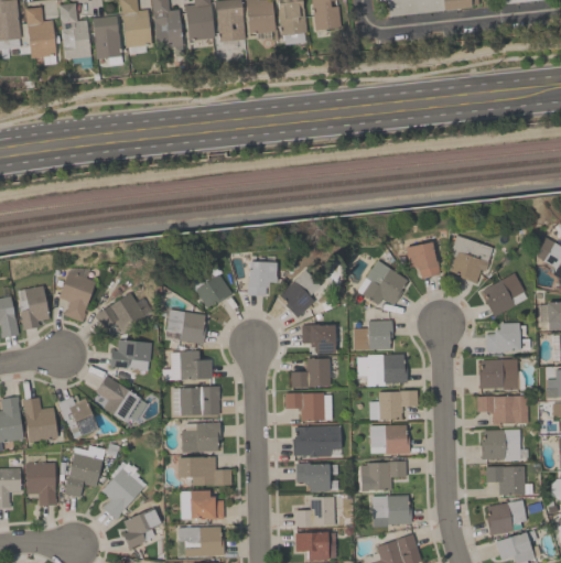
[(0,0),(17,0),(21,38),(0,40),(0,0)]
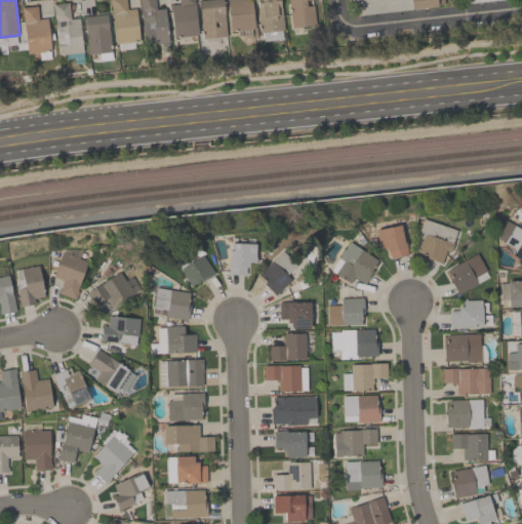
[(137,9),(141,42),(117,44),(112,0),(127,0),(129,10),(137,9)]
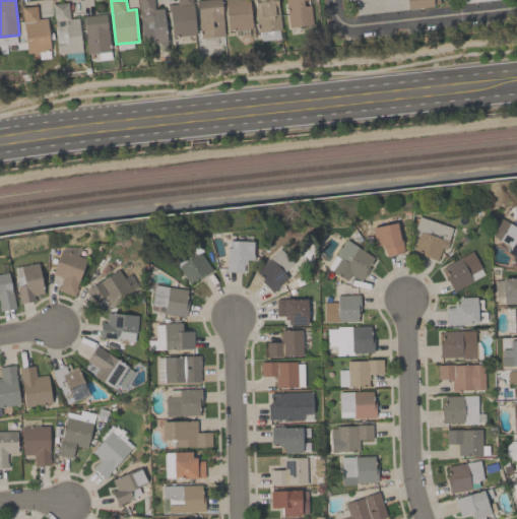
[(139,0),(154,0),(156,9),(165,8),(169,43),(144,45),(139,0)]
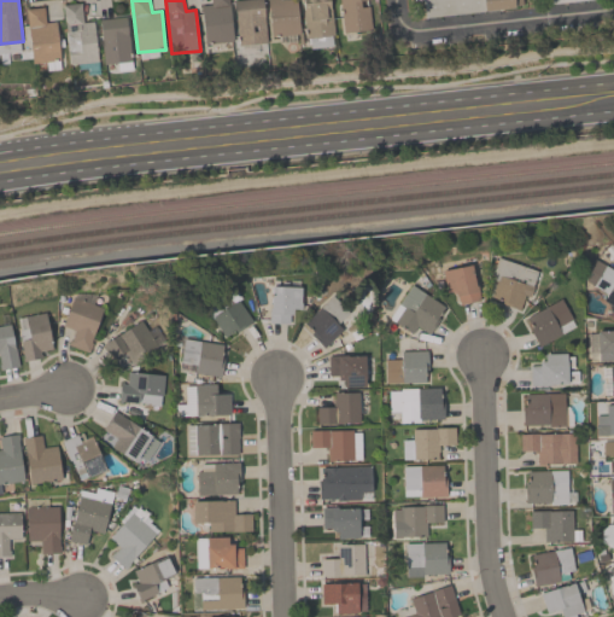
[(208,45),(203,6),(214,5),(212,0),(231,0),(235,41),(208,45)]
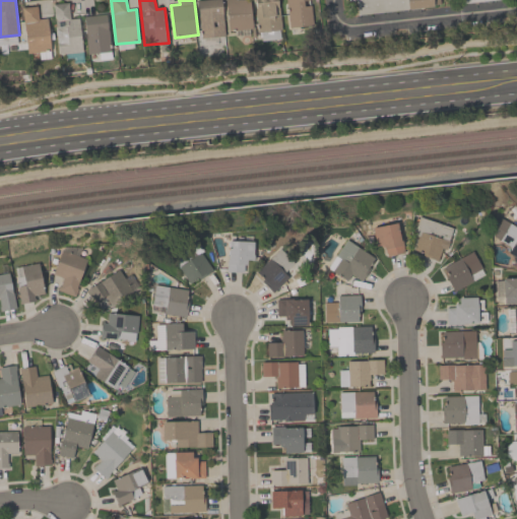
[(198,1),(210,0),(222,0),(227,37),(203,39),(198,1)]
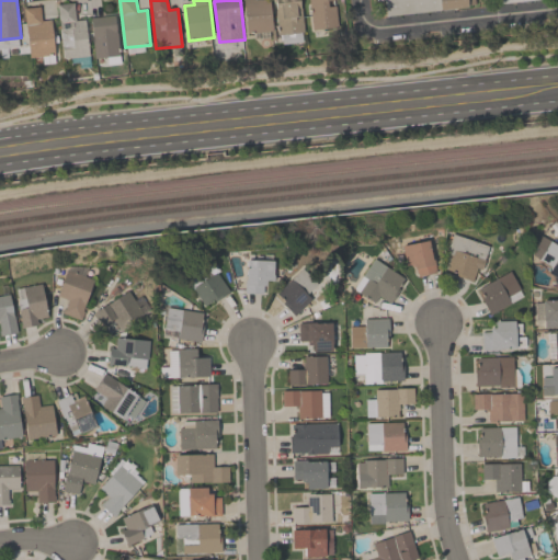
[(270,0),(274,31),(249,34),(245,0),(270,0)]
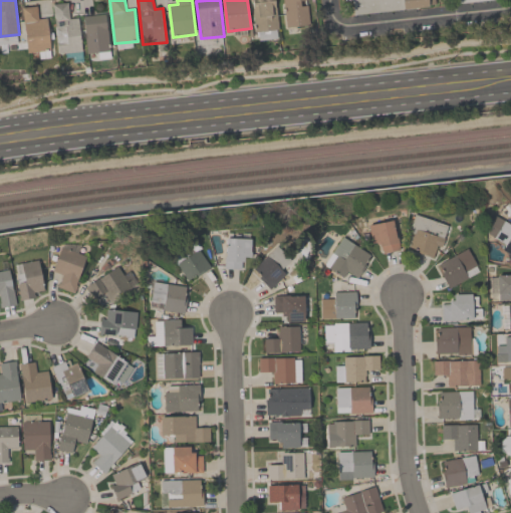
[(253,10),(255,10),(253,0),(275,0),(276,7),(278,7),(280,29),(256,32),(253,10)]
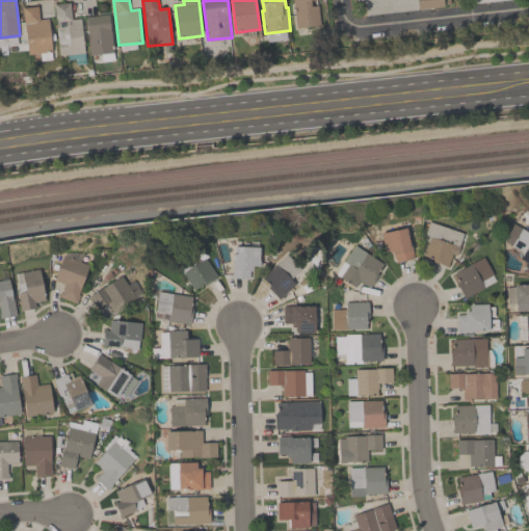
[(297,28),(293,0),(319,0),(312,1),(313,6),(319,6),(321,26),(297,28)]
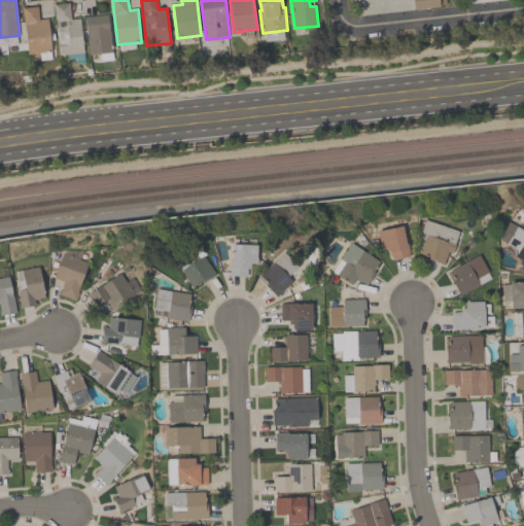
[(447,0),(448,4),(441,5),(441,7),(364,15),(362,0),(447,0)]
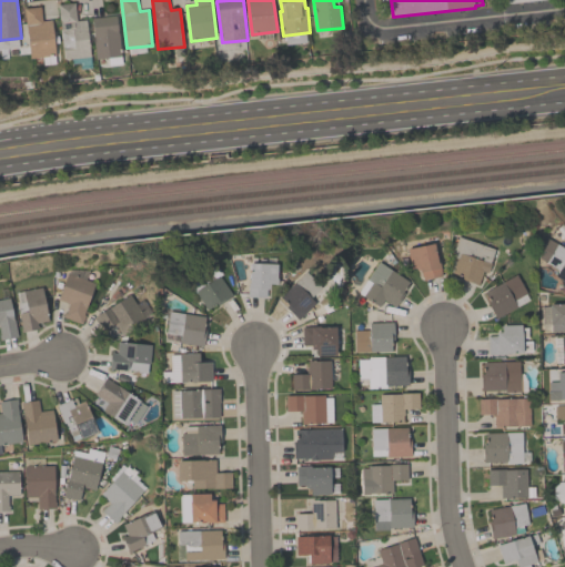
[(66,60),(59,4),(76,2),(78,21),(88,20),(91,57),(66,60)]
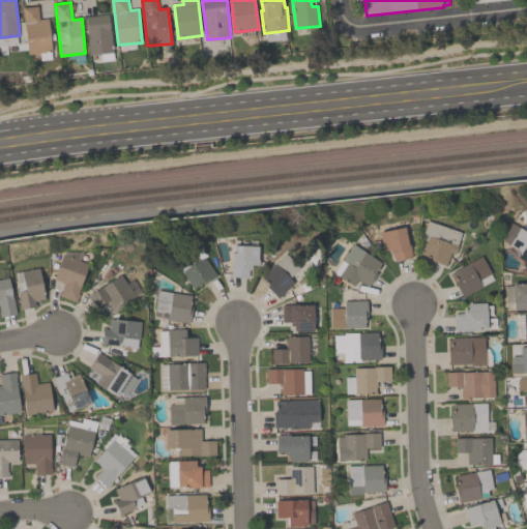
[(29,55),(24,8),(39,6),(40,20),(50,19),(53,52),(29,55)]
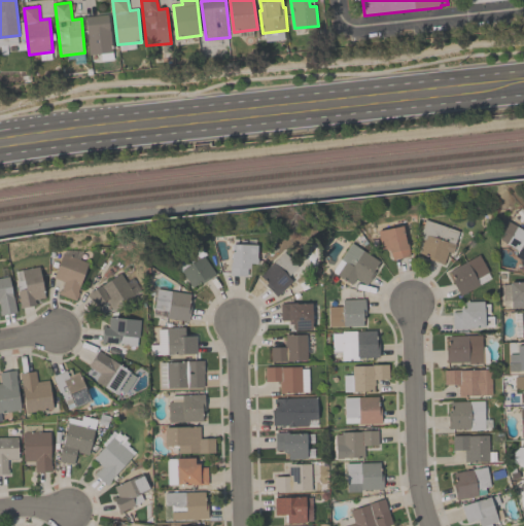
[(109,14),(114,60),(103,61),(102,54),(91,55),(86,18),(109,14)]
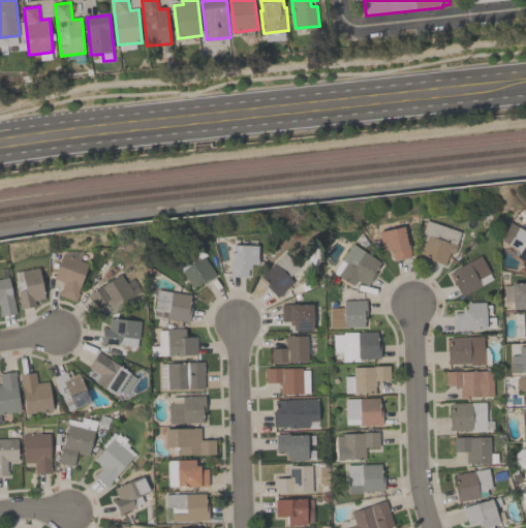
[(422,256),(428,240),(425,239),(426,236),(424,235),(429,220),(462,233),(458,245),(459,246),(456,254),(452,253),(446,266),(422,256)]
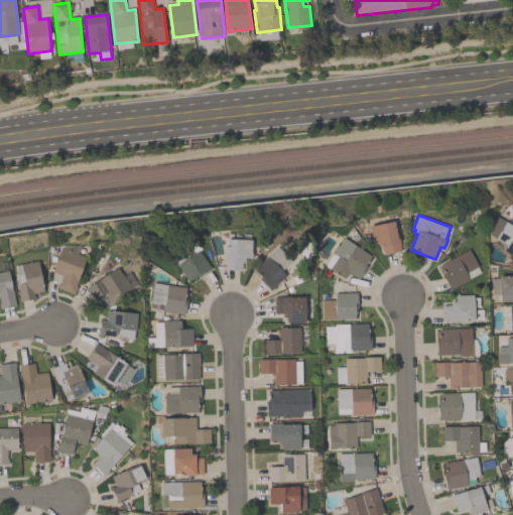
[(512,255),(506,251),(509,246),(491,235),(490,217),(495,215),(512,225),(512,255)]
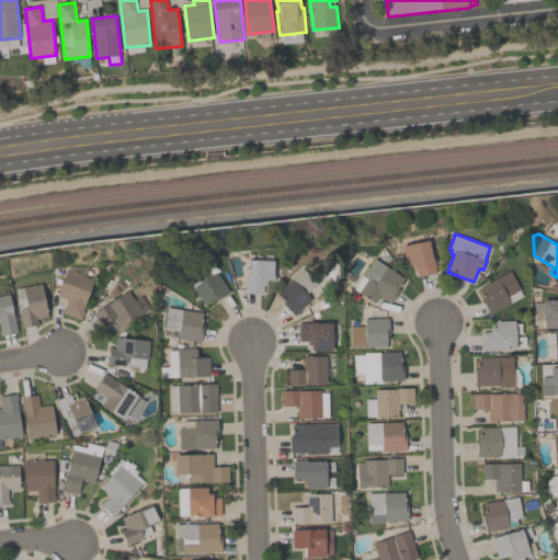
[(412,264),(407,265),(403,246),(430,240),(434,260),(435,260),(437,273),(419,276),(418,269),(416,270),(416,266),(413,266),(412,264)]
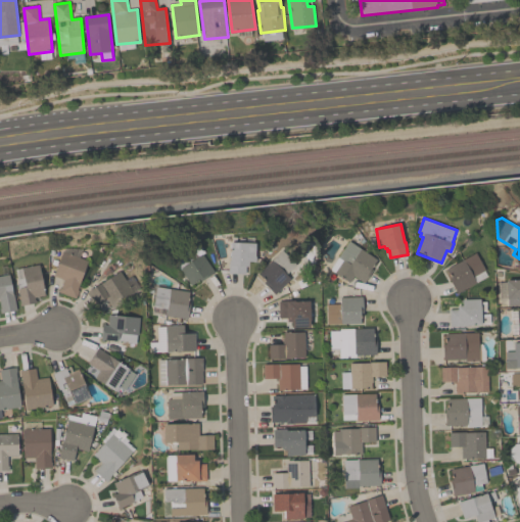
[(349,283),(330,270),(350,241),(378,261),(372,269),(374,270),(365,283),(355,276),(349,283)]
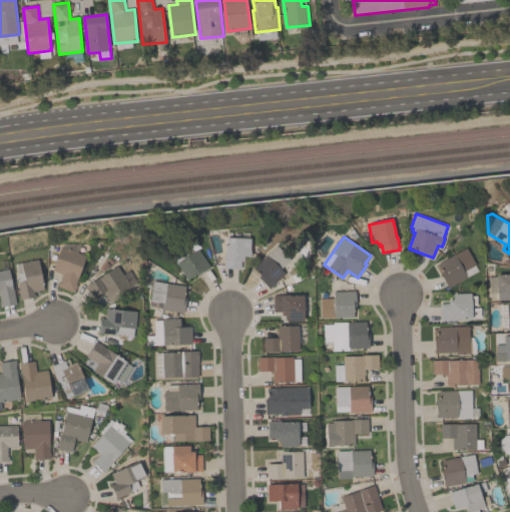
[(252,238),(251,257),(245,257),(245,262),(241,262),(241,269),(224,269),(225,256),(226,256),(227,237),(252,238)]
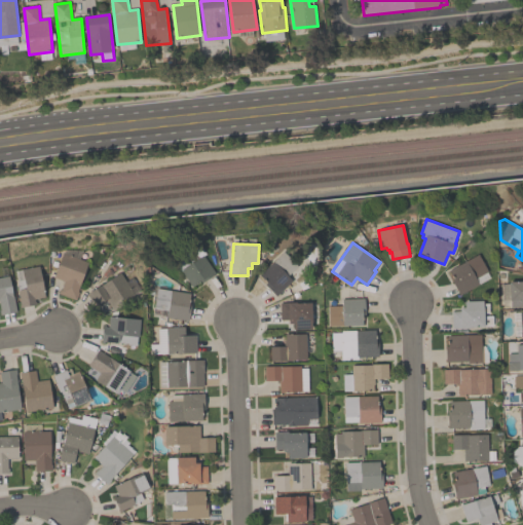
[(260,275),(286,252),(299,266),(289,276),(293,280),(277,296),(266,285),(268,283),(260,275)]
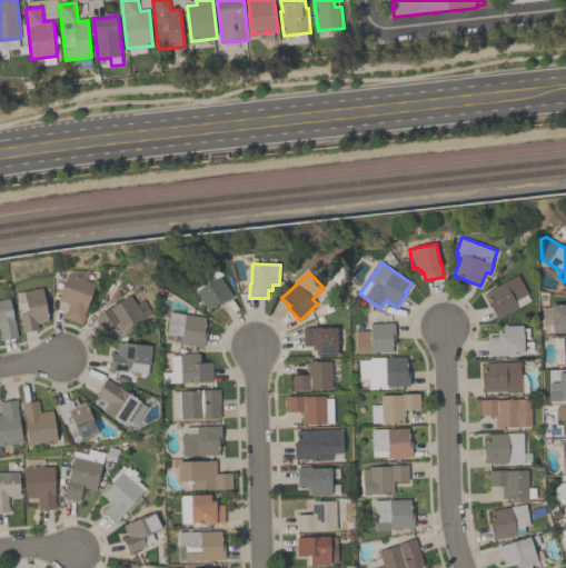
[(69,273),(97,284),(85,316),(87,317),(83,325),(65,318),(66,314),(67,315),(70,305),(60,300),(69,273)]
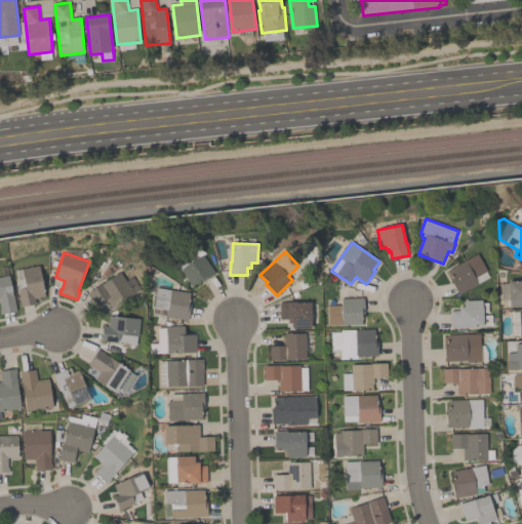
[(452,281),(454,279),(449,271),(478,253),(488,271),(476,278),(479,284),(459,295),(452,281)]
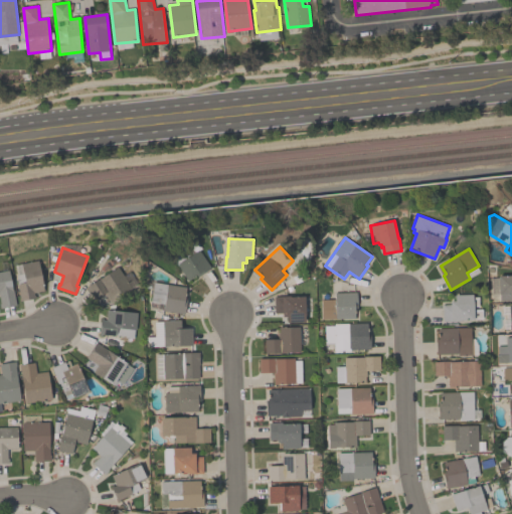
[(212,268),(199,278),(198,275),(189,281),(178,265),(200,249),(212,268)]
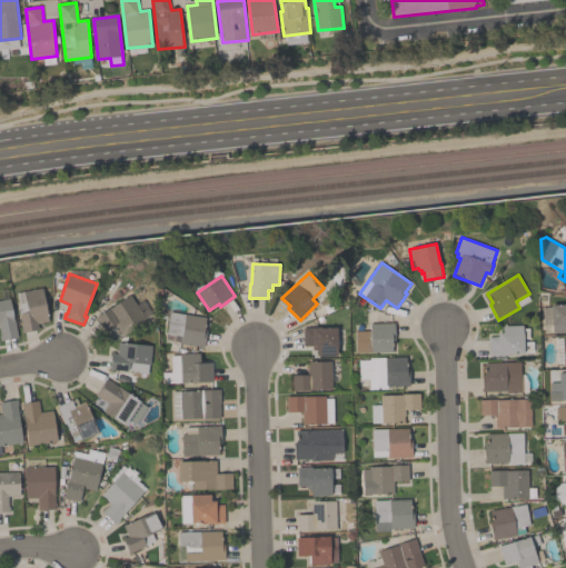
[(25,291),(43,288),(49,321),(39,324),(39,327),(40,327),(41,329),(22,332),(22,330),(23,329),(20,316),(22,316),(20,304),(27,302),(25,291)]
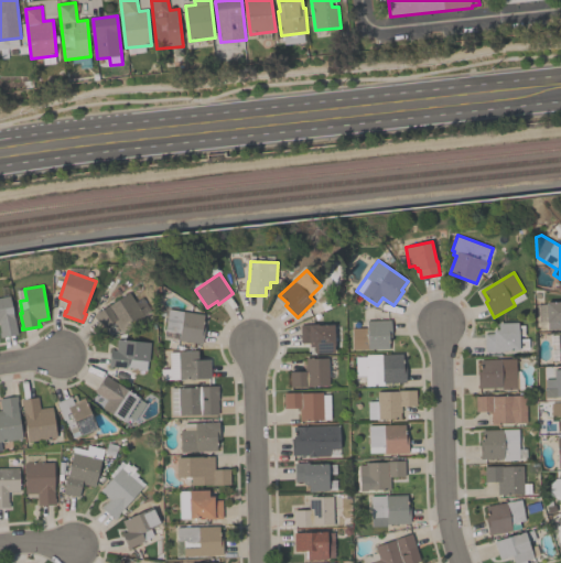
[(123,333),(116,321),(104,328),(96,316),(130,292),(147,316),(123,333)]
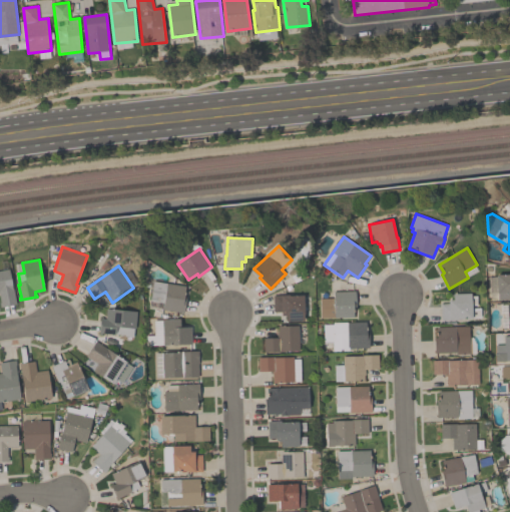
[(0,271),(10,269),(17,301),(18,300),(19,304),(1,308),(0,303),(2,303),(0,293),(0,271)]
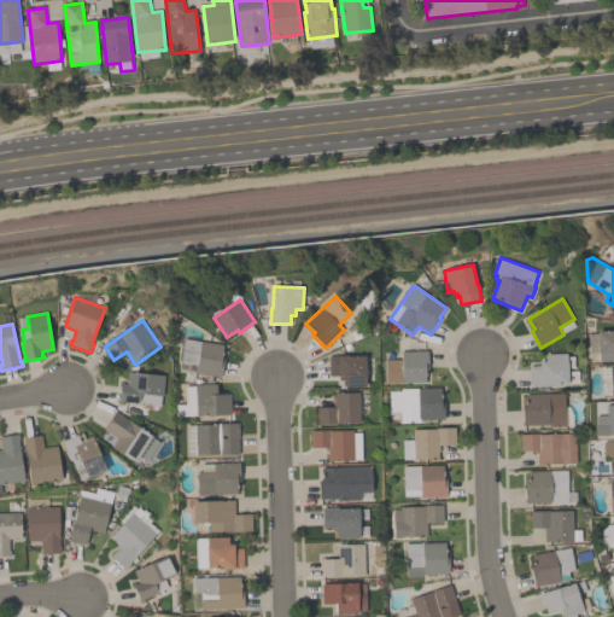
[(613,361),(601,362),(598,331),(613,331),(613,361)]
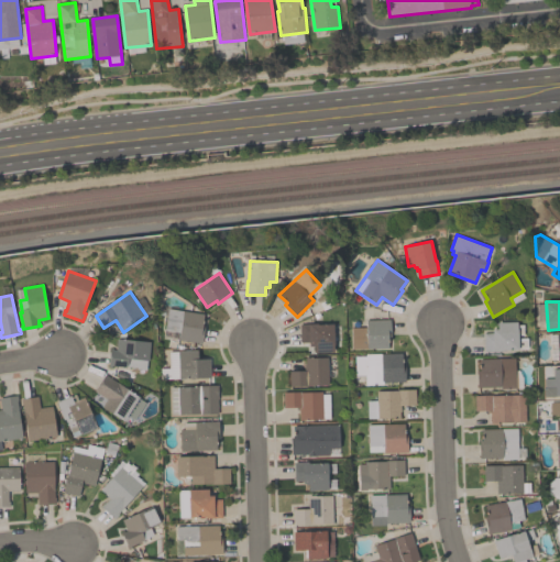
[(165,337),(169,309),(205,315),(202,327),(206,327),(204,343),(179,340),(179,339),(165,337)]
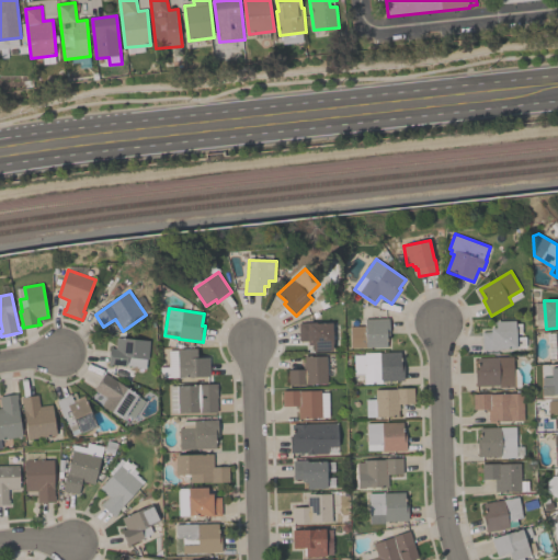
[(366,326),(366,319),(390,318),(390,335),(388,335),(388,347),(352,349),(352,327),(366,326)]
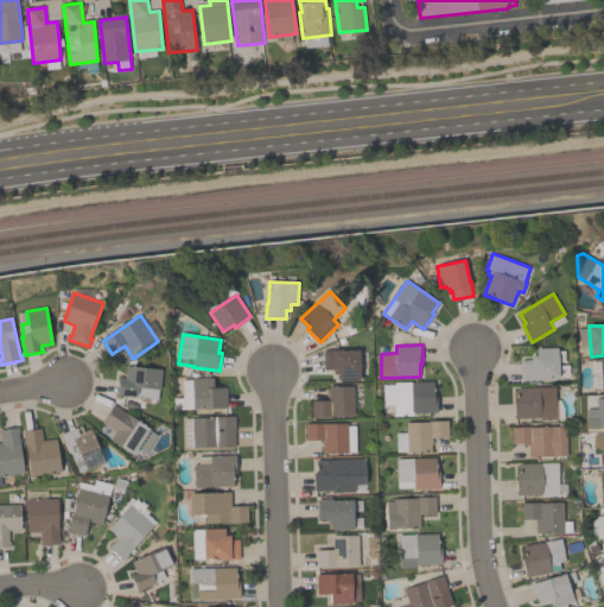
[(523,360),(533,360),(532,356),(538,355),(538,348),(559,348),(559,352),(566,352),(566,362),(560,362),(560,366),(570,366),(571,377),(560,377),(560,378),(542,379),(542,380),(523,380),(523,360)]
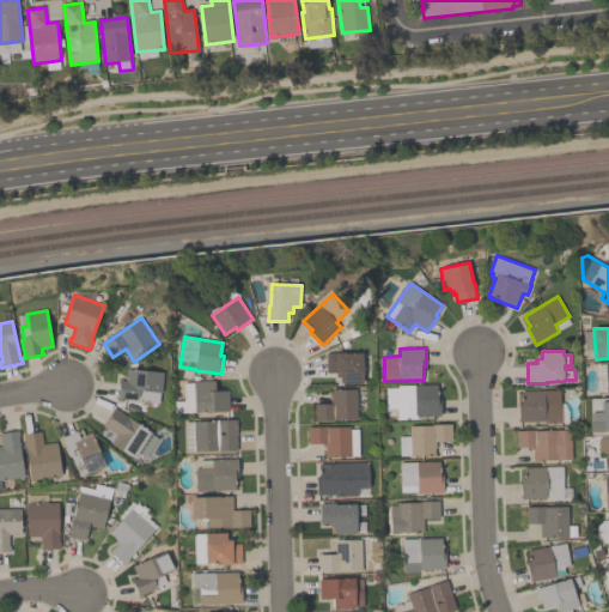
[(364,383),(342,385),(342,377),(338,377),(338,373),(328,373),(328,355),(336,353),(336,352),(346,352),(346,353),(364,353),(364,383)]
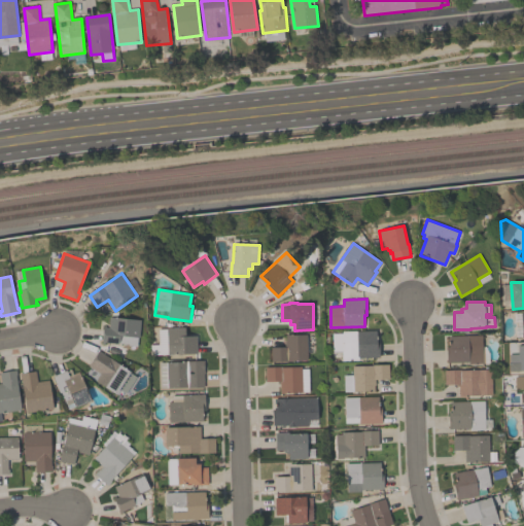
[(138,346),(129,346),(129,344),(106,342),(105,344),(103,344),(104,325),(107,325),(107,327),(110,327),(111,317),(142,320),(140,338),(139,338),(138,346)]
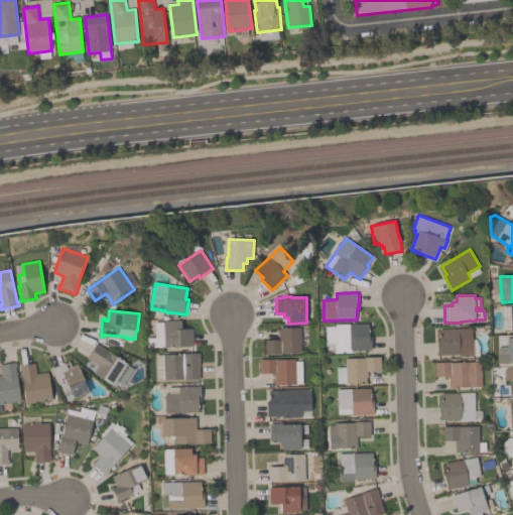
[(182,329),(194,329),(195,347),(148,348),(148,338),(156,338),(155,323),(164,323),(164,322),(182,320),(182,329)]
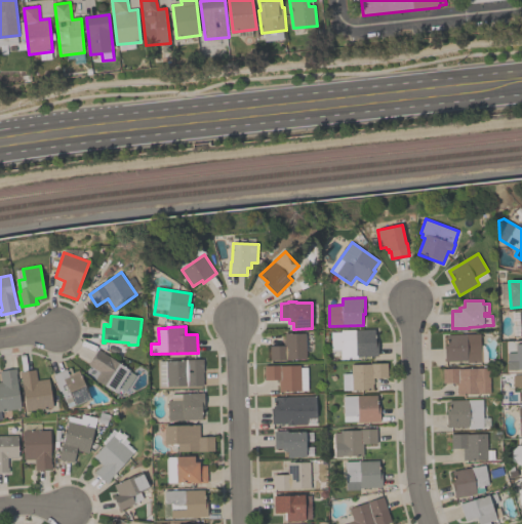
[(379,356),(359,357),(359,359),(343,359),(342,350),(332,350),(332,332),(342,332),(342,330),(375,329),(376,340),(378,340),(379,356)]
